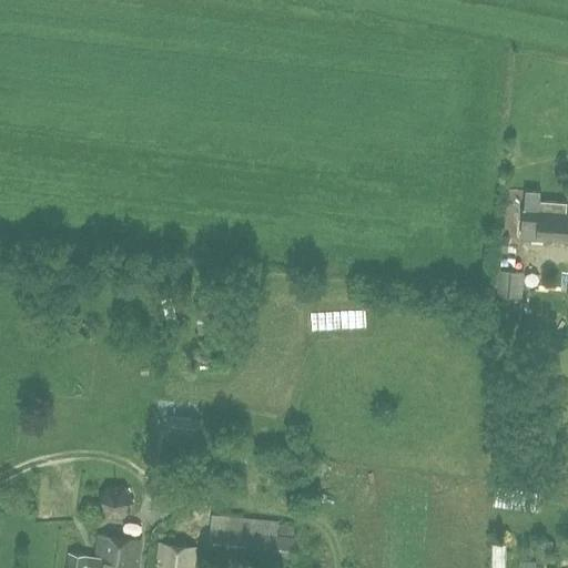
[(538,211),(524,211),(523,231),(500,230),(497,265),(525,267),(525,261),(520,261),(521,239),(567,242),(567,213),(566,213),(567,203),(538,201),(538,211)]
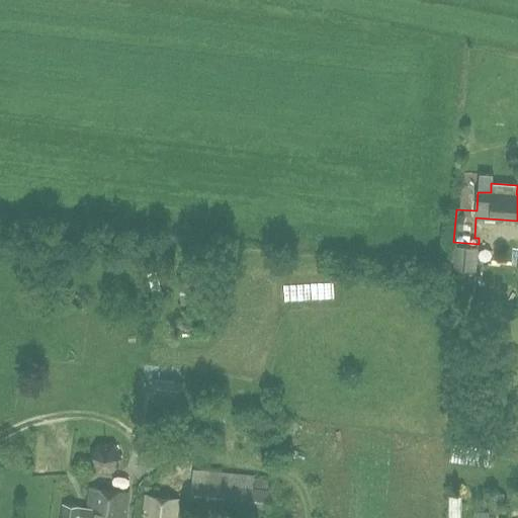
[(472,248),(453,246),(451,270),(470,271),(472,248)]
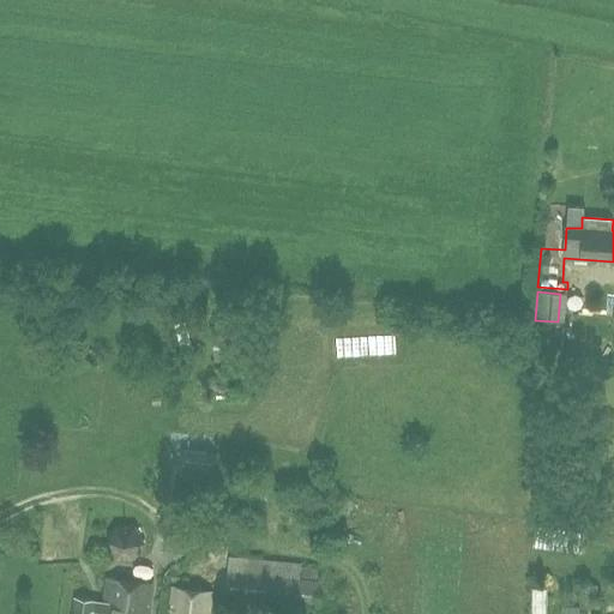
[(144,543),(134,527),(115,525),(106,542),(114,559),(133,559),(144,543)]
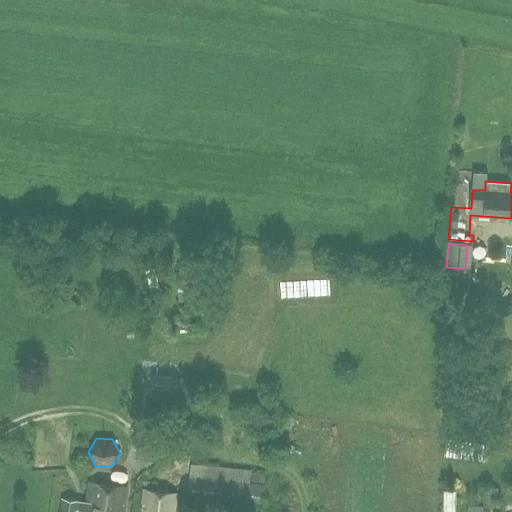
[(191,464),(189,477),(186,498),(263,506),(265,484),(249,482),(250,470),(191,464)]
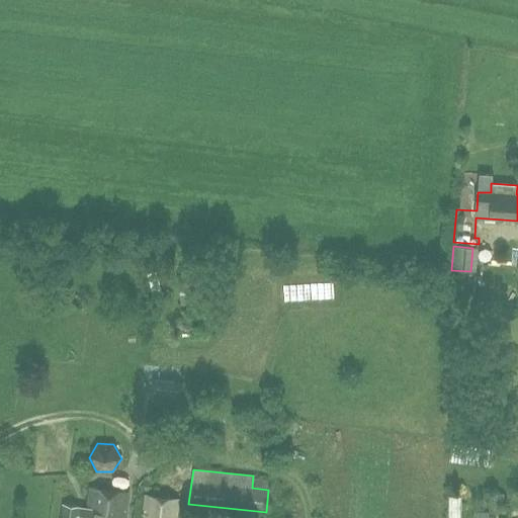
[(123,517),(127,494),(90,489),(88,509),(78,508),(78,506),(63,504),(61,517),(76,517),(77,515),(87,517),(86,517),(123,517)]
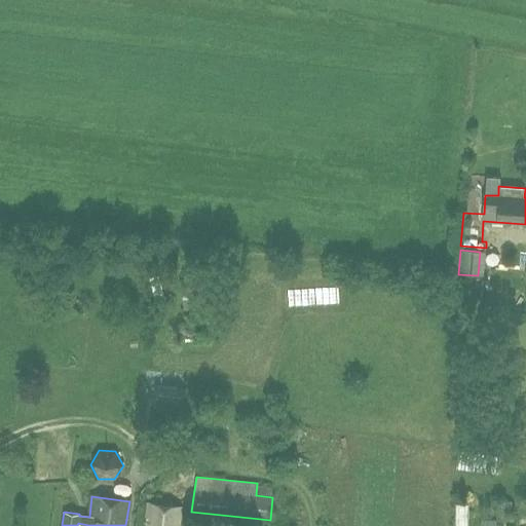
[(178,525),(181,506),(148,502),(145,525),(178,525)]
